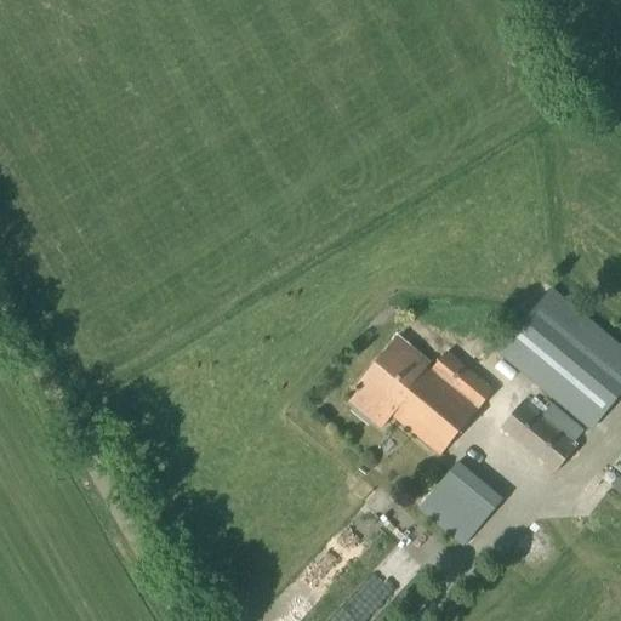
[(592,429),(620,393),(620,349),(550,291),(499,354),(592,429)]
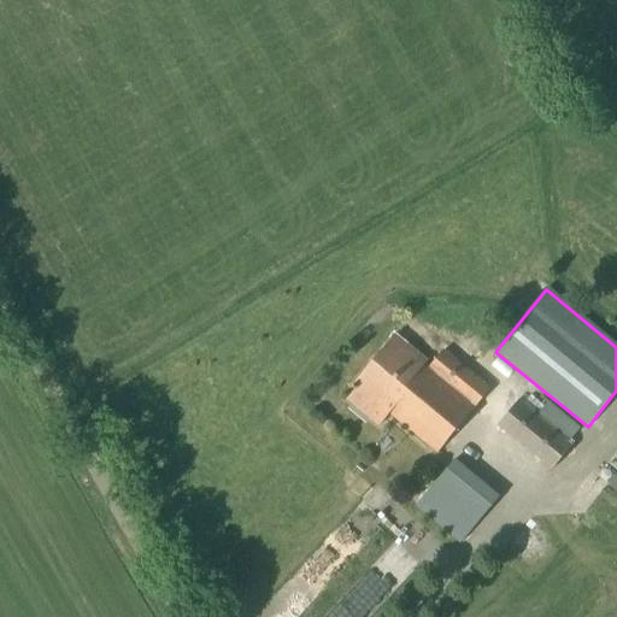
[(430,365),(395,336),(354,388),(356,389),(346,401),(378,428),(389,416),(436,454),(492,389),(444,350),(430,365)]
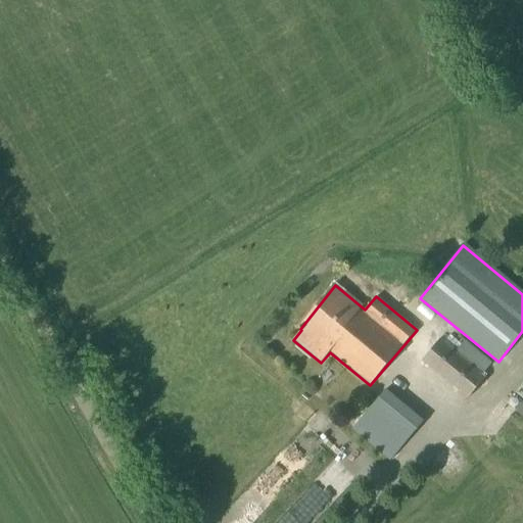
[(468,399),(485,377),(459,352),(463,346),(445,332),(421,362),(468,399)]
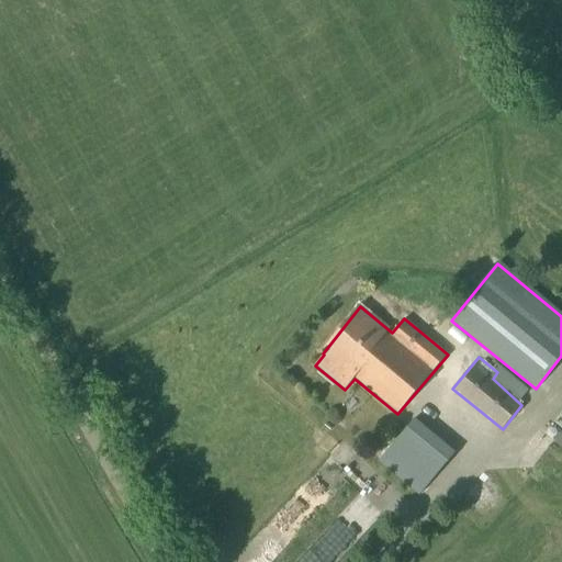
[(418,497),(456,452),(415,418),(377,462),(418,497)]
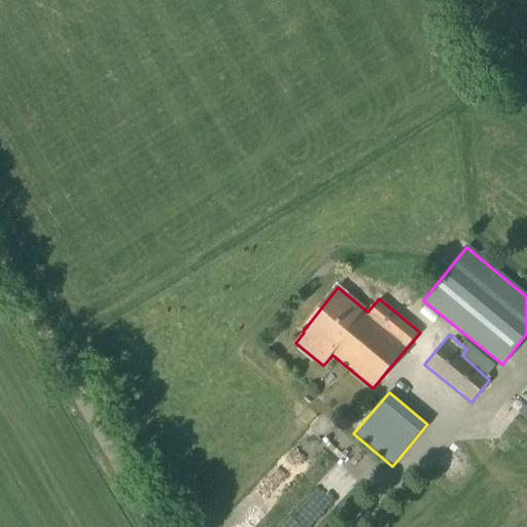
[(247,526),(235,516),(224,526),(247,526)]
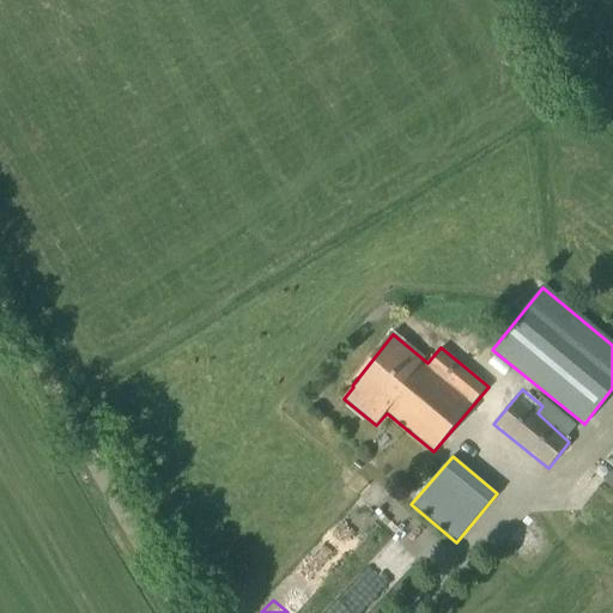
All buildings are outlined.
